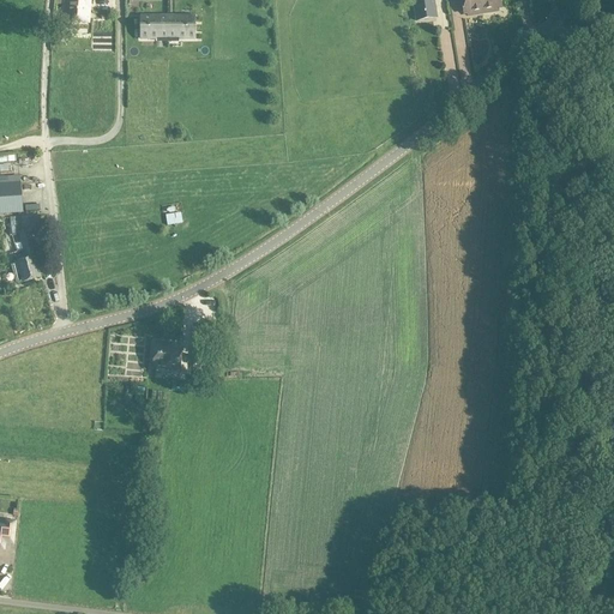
[(66,0),(65,22),(89,24),(89,0),(66,0)]
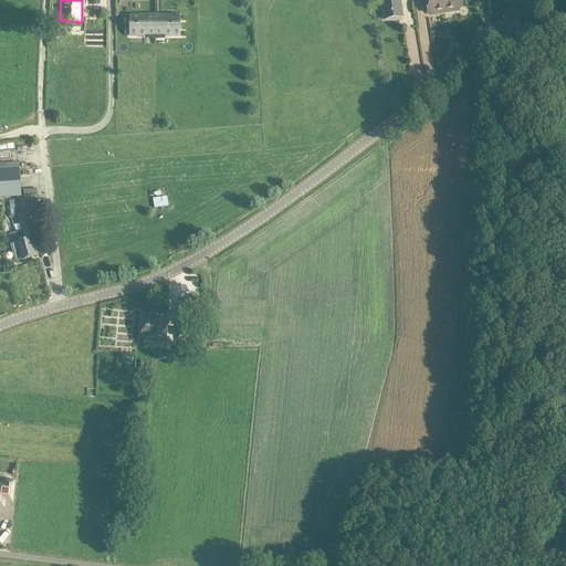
[(401,18),(398,0),(380,0),(384,20),(401,18)]
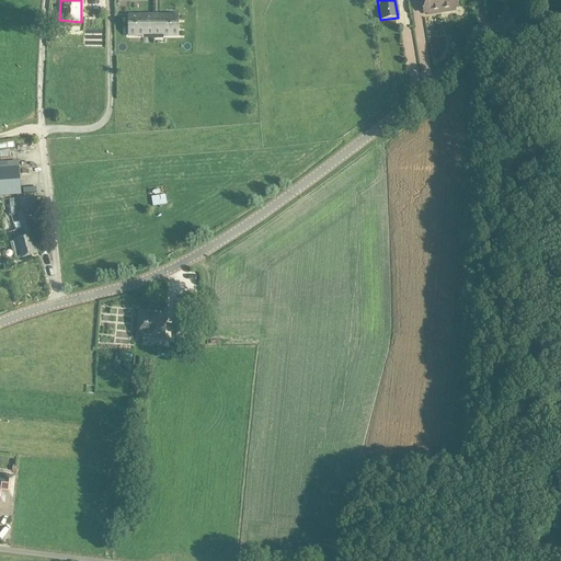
[(421,0),(424,13),(426,13),(427,15),(441,13),(438,0),(421,0)]
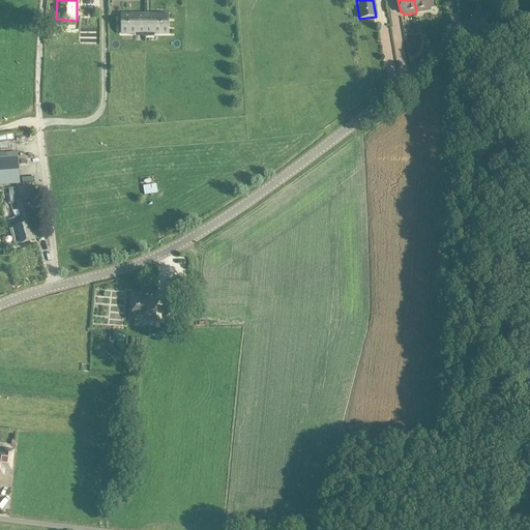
[(430,0),(414,0),(416,12),(430,10),(430,8),(432,7),(430,0)]
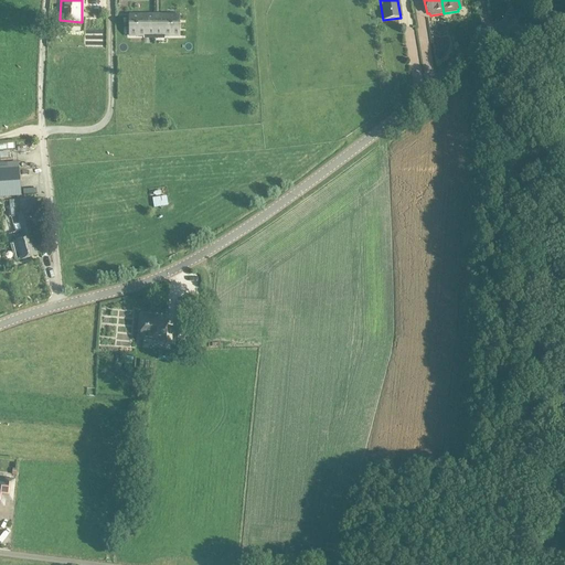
[(144,34),(155,34),(155,17),(129,17),(129,22),(129,30),(129,36),(144,36),(144,34)]
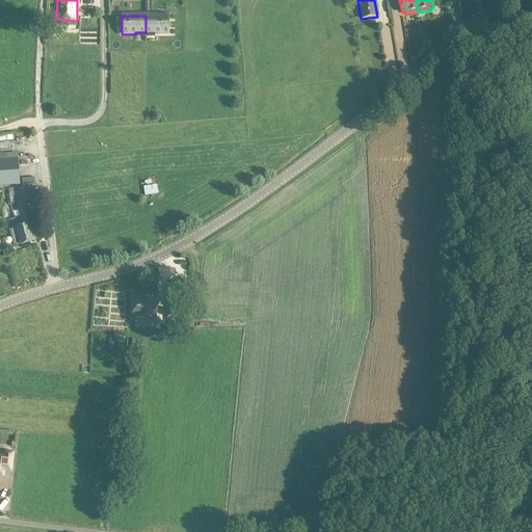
[(168,16),(145,16),(145,32),(155,32),(155,34),(168,34),(168,28),(168,21),(168,16)]
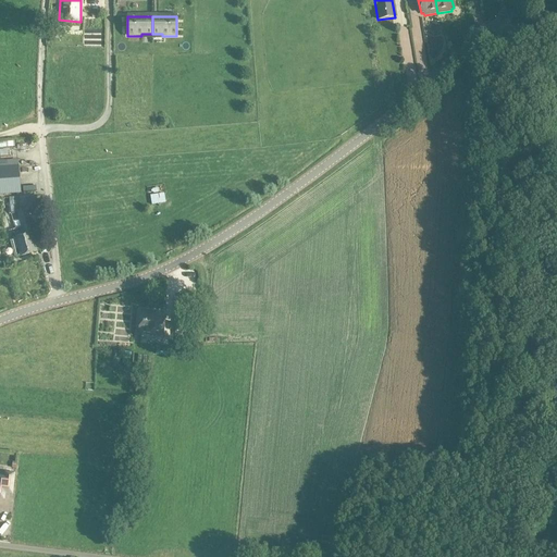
[(0,195),(20,195),(19,169),(0,169),(0,195)]
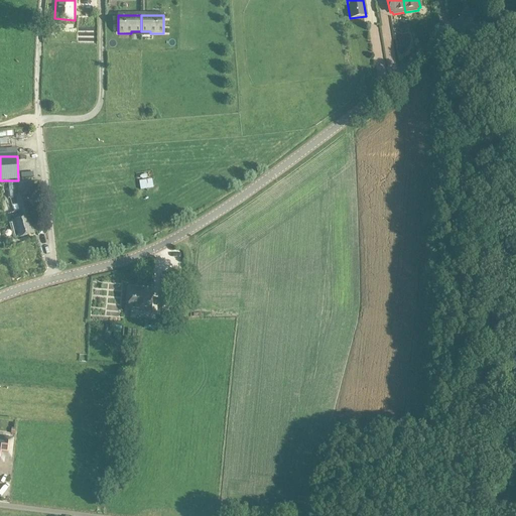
[(139,182),(141,190),(153,187),(151,179),(139,182)]
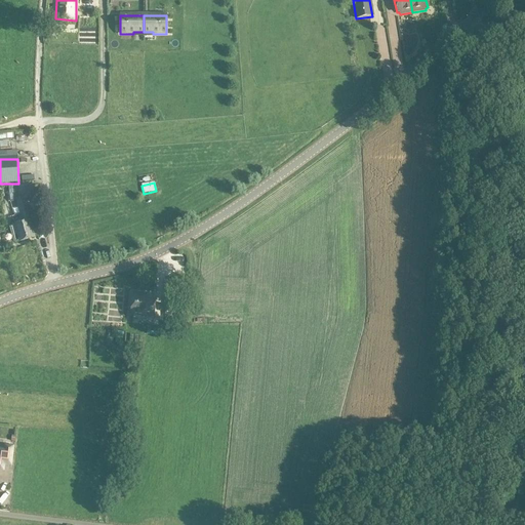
[(9,202),(15,201),(22,224),(12,227),(14,236),(17,235),(19,242),(34,238),(28,223),(30,221),(24,201),(33,200),(32,185),(8,188),(9,202)]
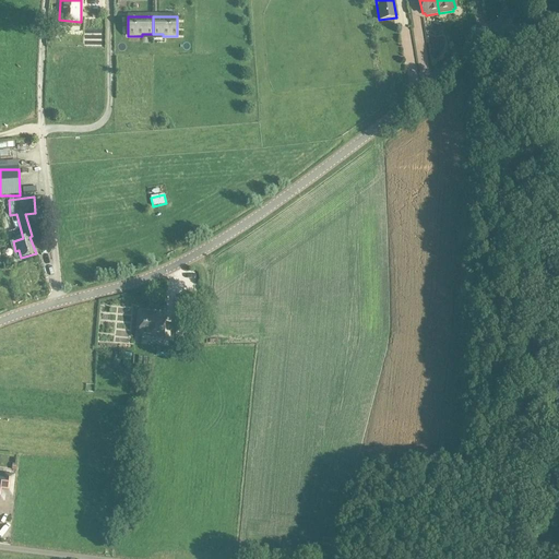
[(176,297),(175,319),(188,319),(189,298),(176,297)]
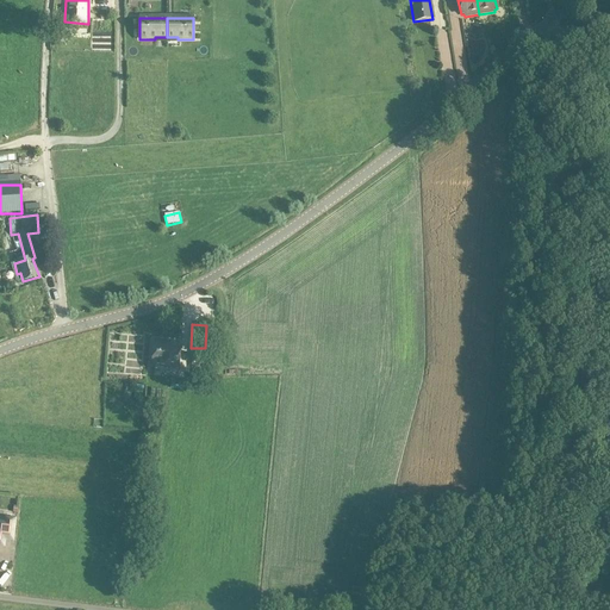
[(154,342),(151,366),(178,368),(180,344),(154,342)]
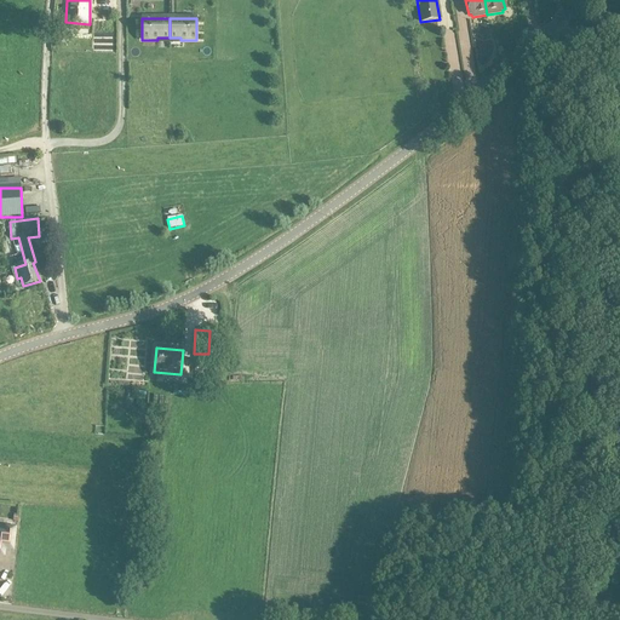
[(0,554),(6,555),(7,547),(16,549),(18,527),(9,526),(9,530),(0,529),(0,533),(0,554)]
